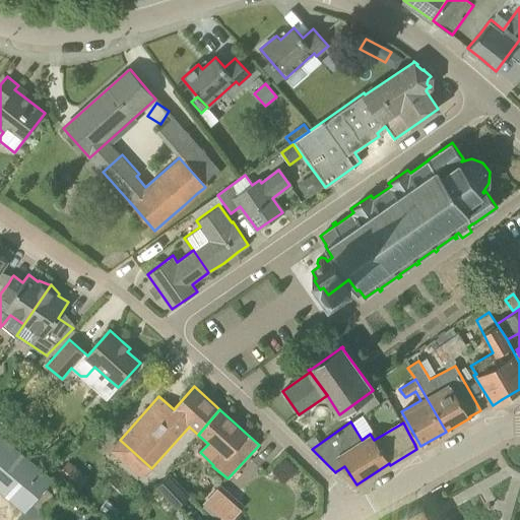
[(0,492),(23,512),(30,503),(53,478),(0,433),(0,492)]
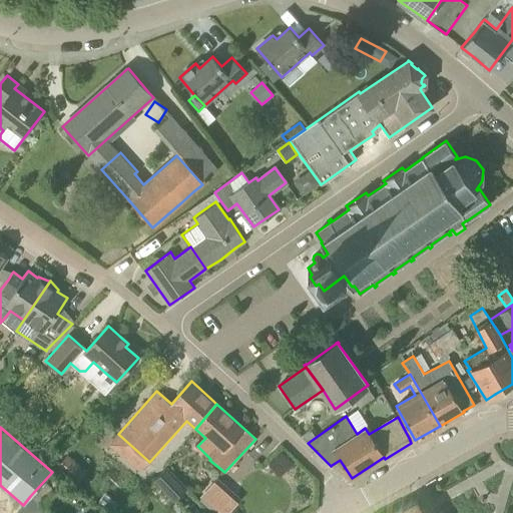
[(268,462),(279,473),(292,460),(281,449),(268,462)]
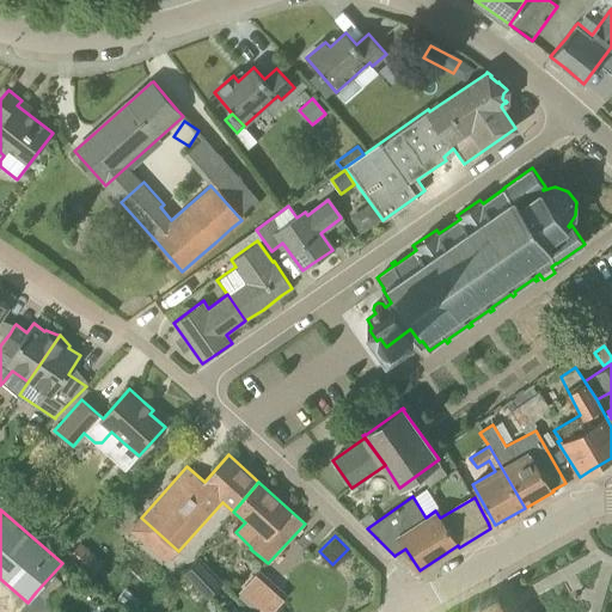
[(79,543),(67,558),(90,577),(103,562),(79,543)]
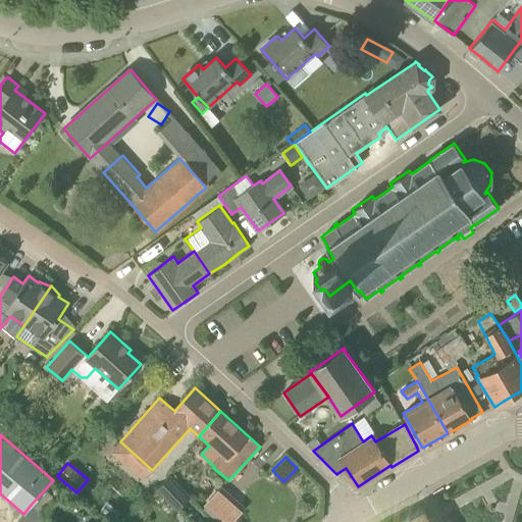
[(175,511),(191,497),(170,476),(156,490),(175,511)]
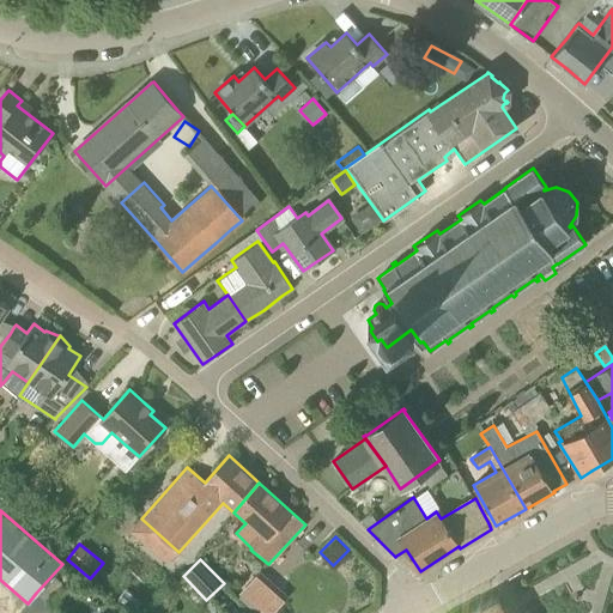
[(38,595),(47,604),(61,588),(65,592),(76,581),(62,569),(38,595)]
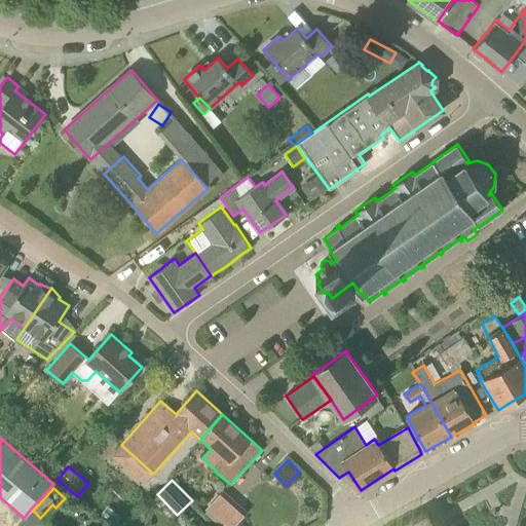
[(217,491),(202,508),(225,525),(232,525),(243,513),(217,491)]
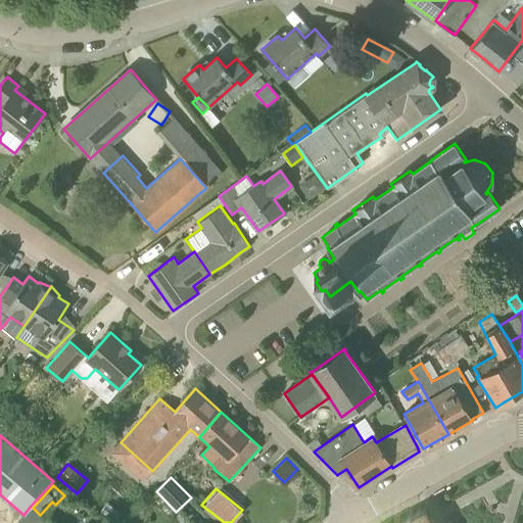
[(31,506),(24,515),(15,522),(49,522),(40,515),(33,508),(31,506)]
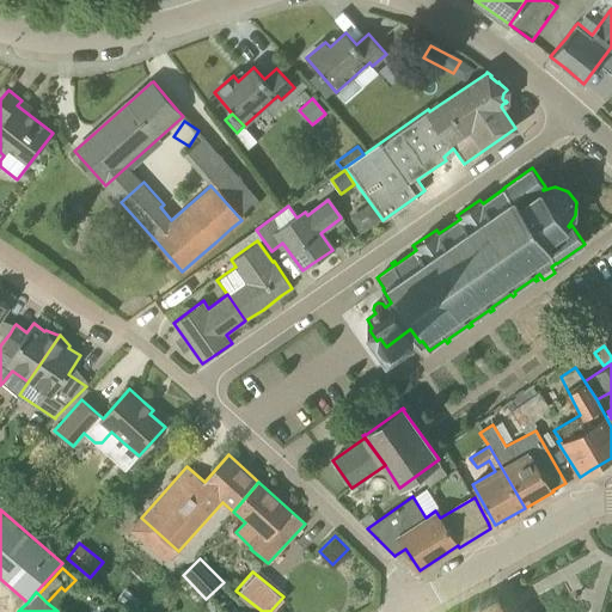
[(502,611),(496,599),(471,611),(502,611)]
